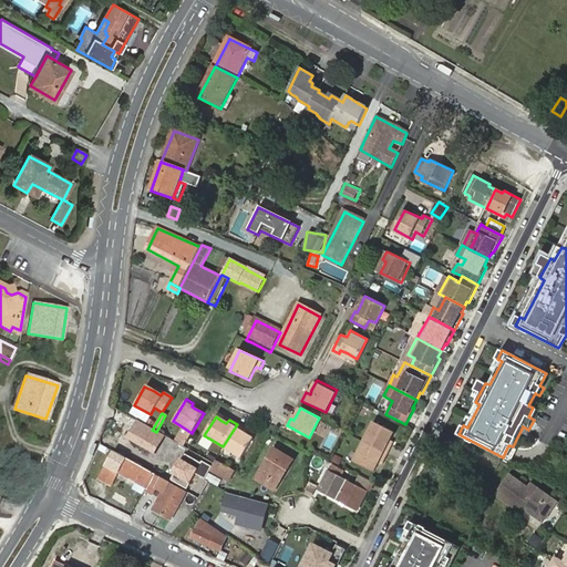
[(152,430),(137,421),(131,433),(150,443),(152,441),(163,446),(167,439),(156,432),(152,430)]
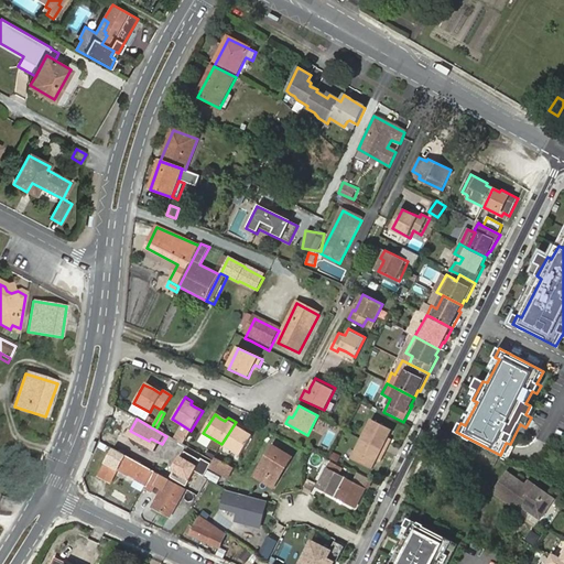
[(360,438),(384,452),(390,443),(386,441),(388,436),(391,431),(371,420),(360,438)]
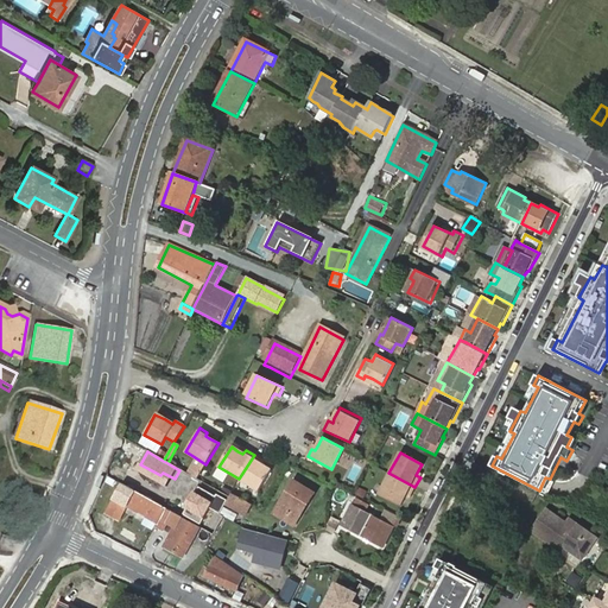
[(254,455),(239,479),(259,491),(272,472),(264,467),(259,463),(261,460),(254,455)]
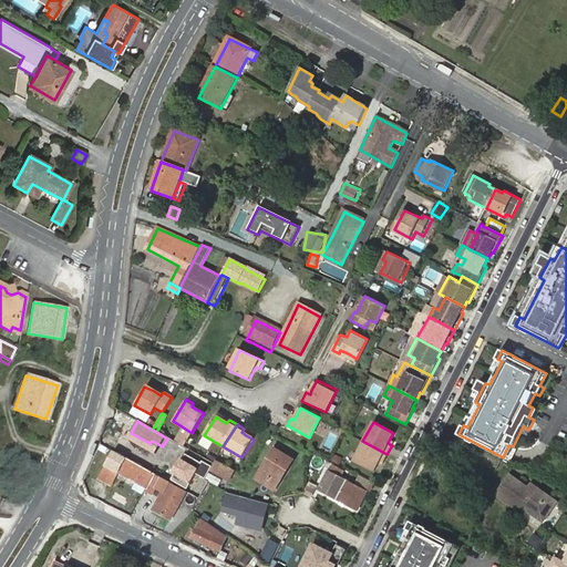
[(182,426),(176,437),(185,442),(192,433),(182,426)]
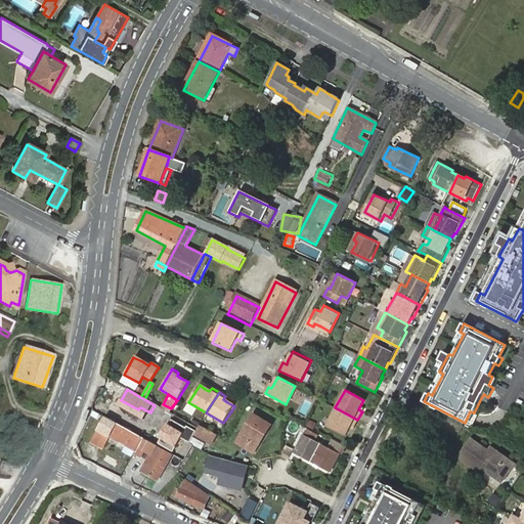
[(155,405),(150,412),(163,420),(167,412),(160,408),(155,405)]
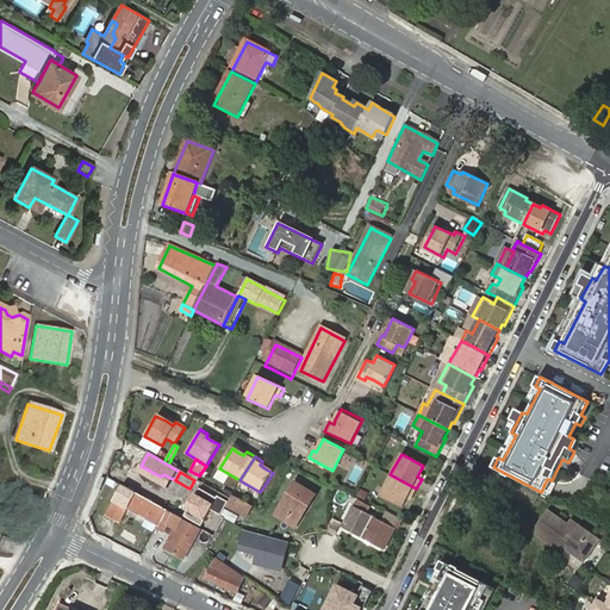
[(412,497),(416,489),(390,474),(380,495),(402,506),(405,499),(408,493),(412,497)]
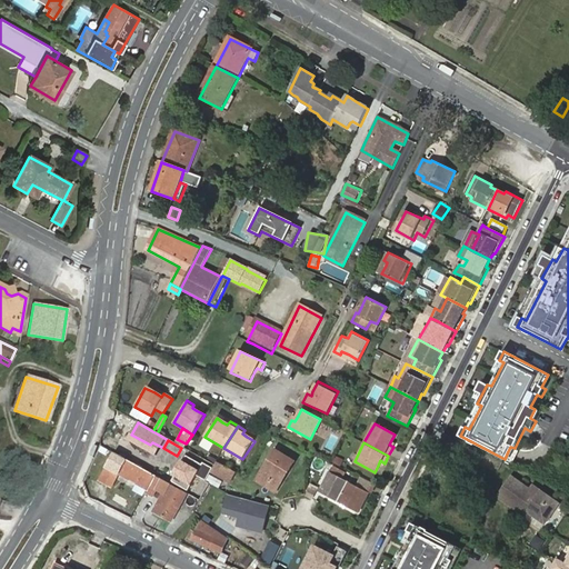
[(275,449),(255,481),(271,491),(285,468),(289,470),(295,461),(275,449)]
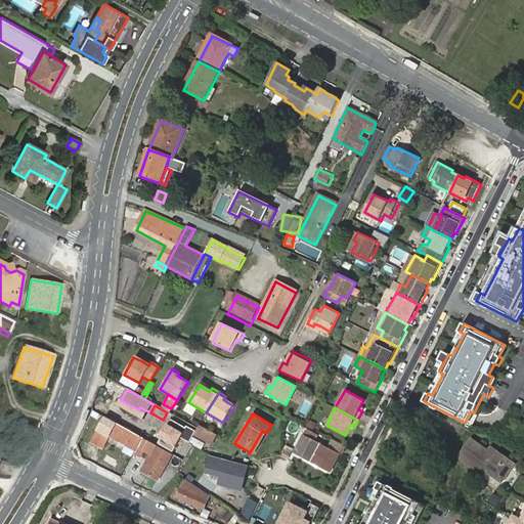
[(307,424),(309,417),(295,413),(294,421),(307,424)]
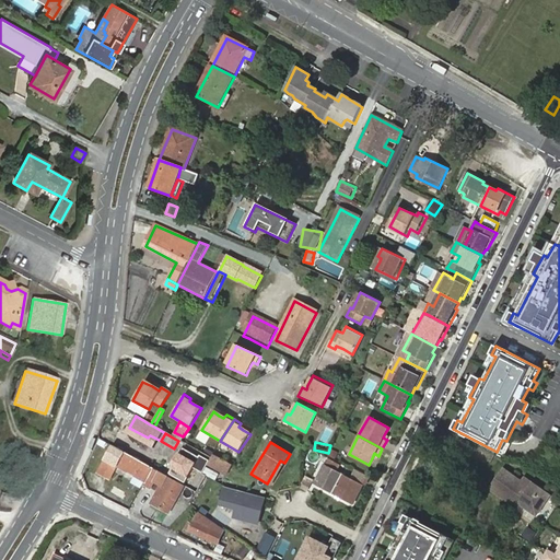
[(167,475),(182,447),(177,445),(162,471),(167,475)]
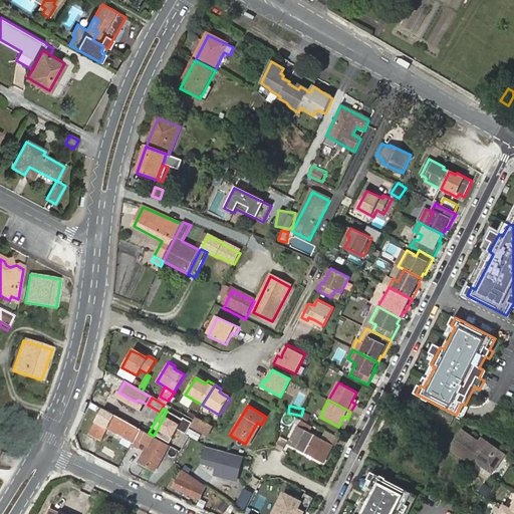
[(139,429),(105,411),(90,435),(99,441),(107,429),(132,442),(139,429)]
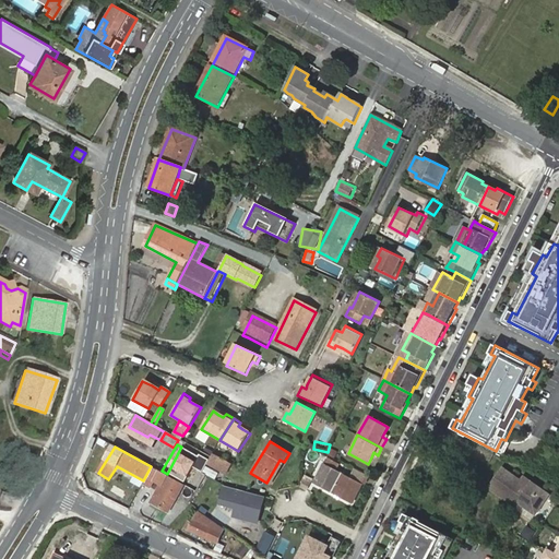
[(193,468),(199,456),(181,447),(167,474),(185,483),(193,468)]
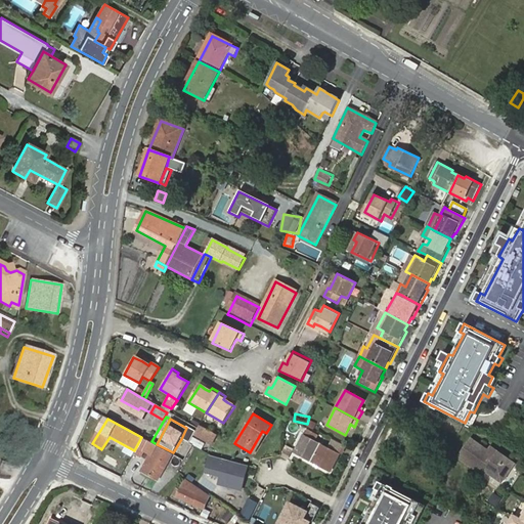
[(184,441),(189,443),(193,435),(197,429),(188,424),(186,428),(181,439),(184,441)]
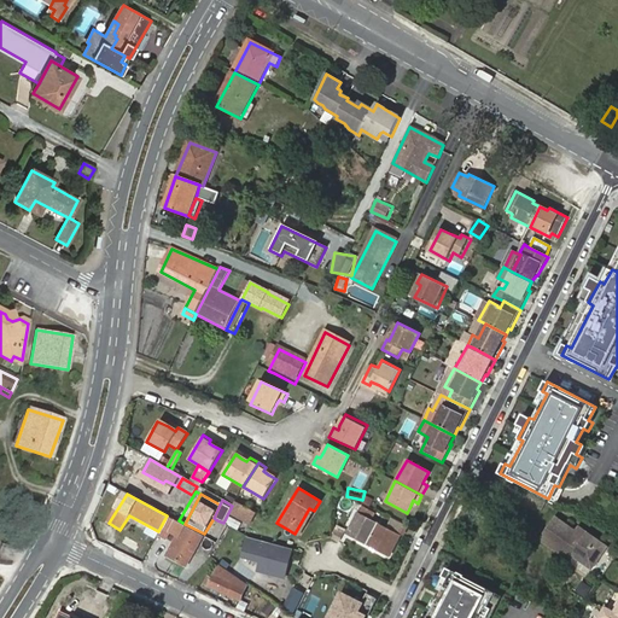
[(228,513),(238,519),(244,508),(245,506),(234,501),(232,506),(228,513)]
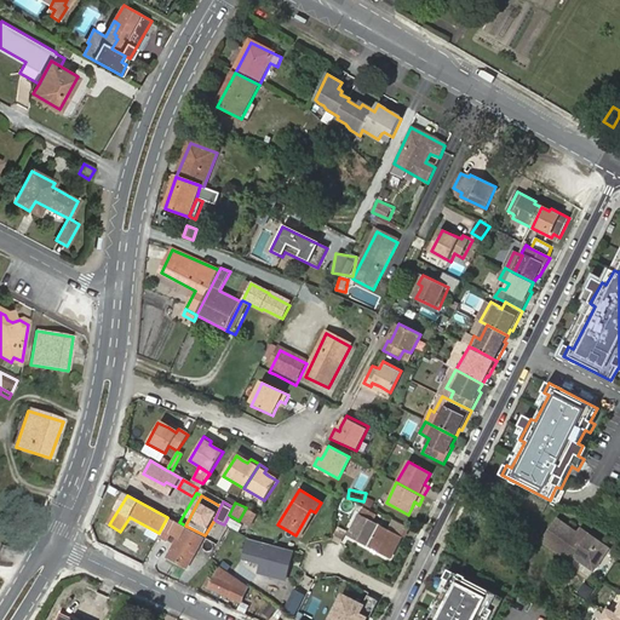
[(245,510),(239,521),(248,526),(254,514),(245,510)]
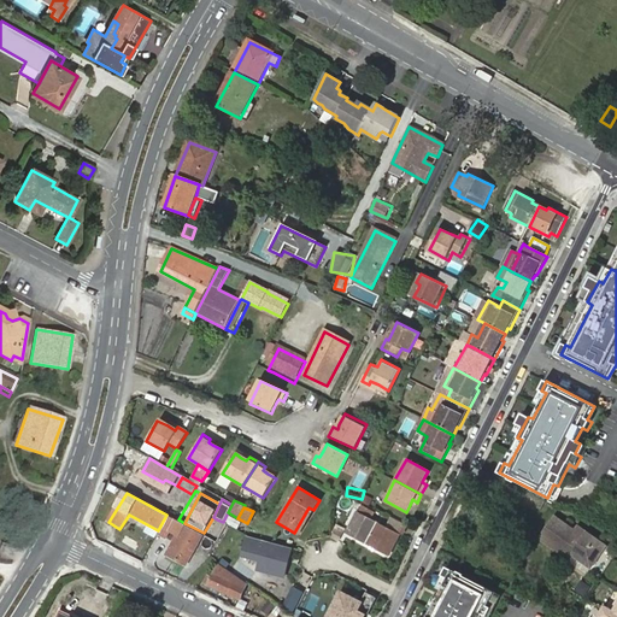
[(356,511),(345,533),(388,557),(400,535),(356,511)]
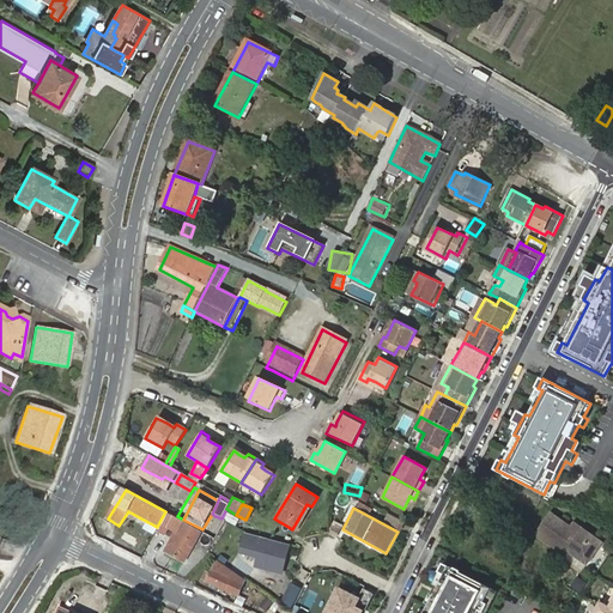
[(183,562),(201,532),(165,511),(157,527),(156,529),(165,535),(169,528),(177,532),(167,552),(183,562)]
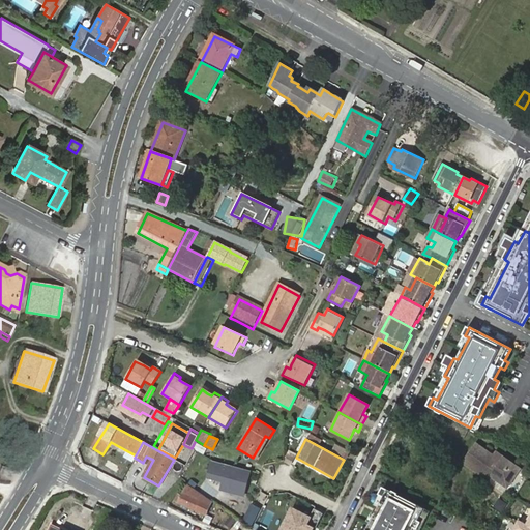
[(186,466),(195,450),(192,448),(186,446),(178,462),(186,466)]
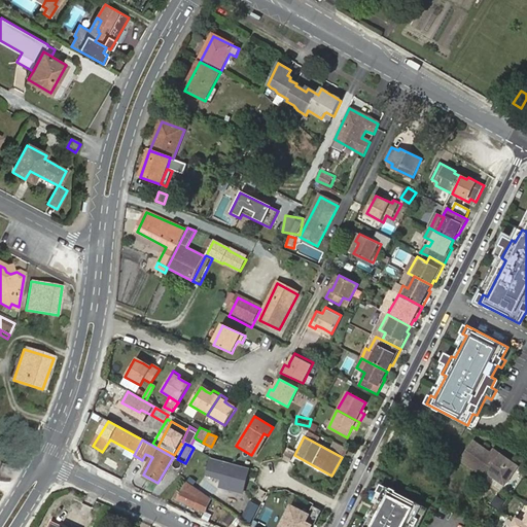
[(476,444),(462,461),(487,479),(491,475),(505,484),(518,467),(502,456),(499,459),(476,444)]
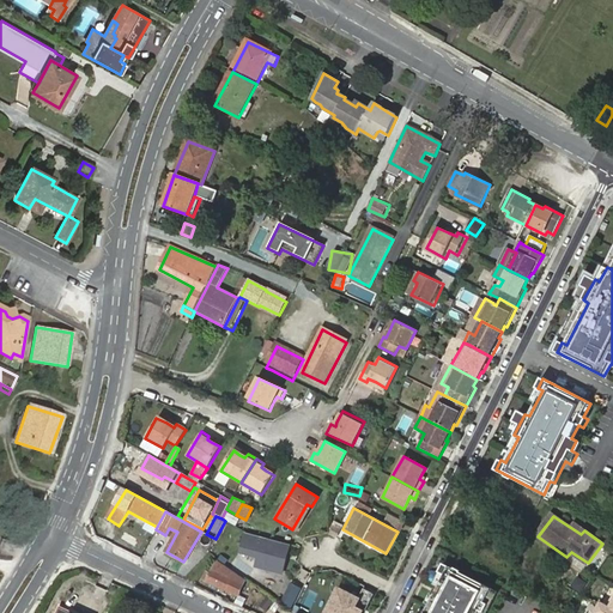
[(125,532),(116,545),(132,553),(139,539),(125,532)]
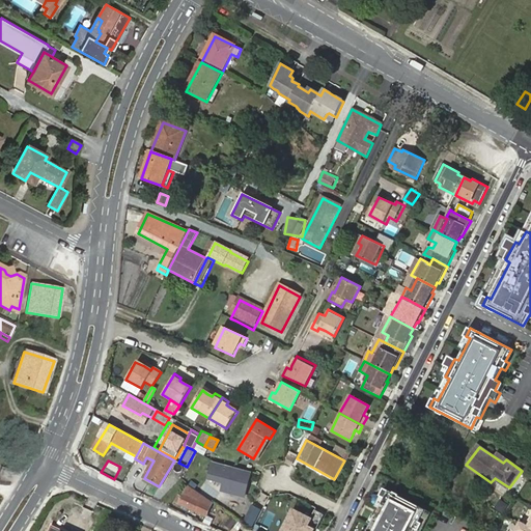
[(251,472),(213,462),(207,478),(224,482),(222,491),(245,497),(251,472)]
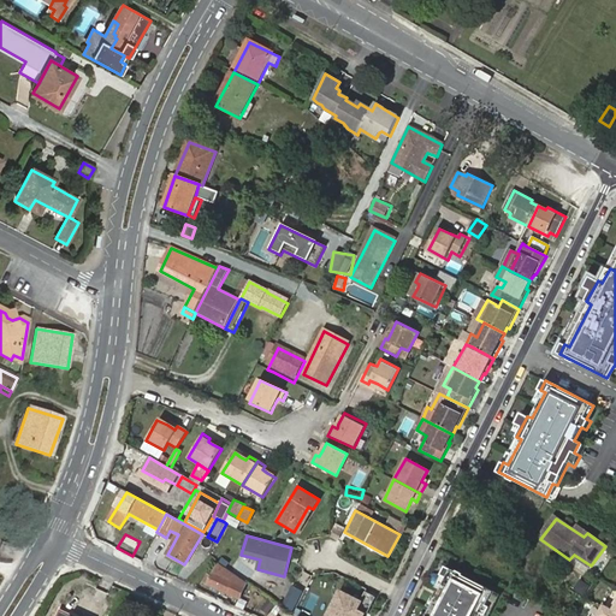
[(202,551),(209,556),(217,542),(207,537),(200,550),(202,551)]
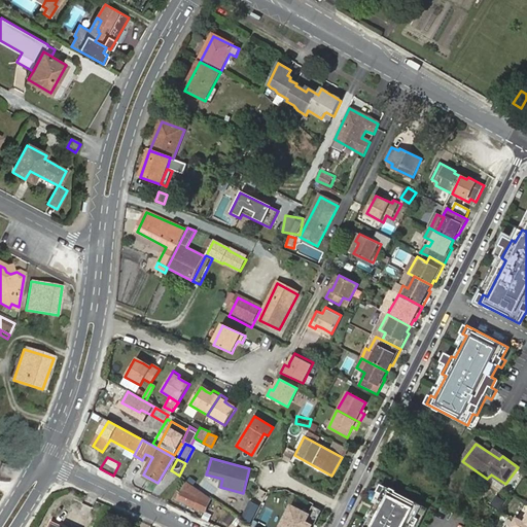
[(186,482),(177,499),(205,514),(213,499),(186,482)]
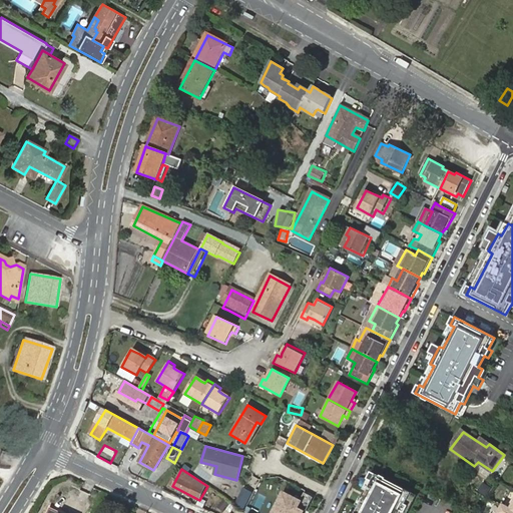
[(400,512),(403,508),(406,510),(410,503),(406,501),(412,490),(373,469),(369,476),(373,478),(354,512),(352,512),(351,512),(400,512)]
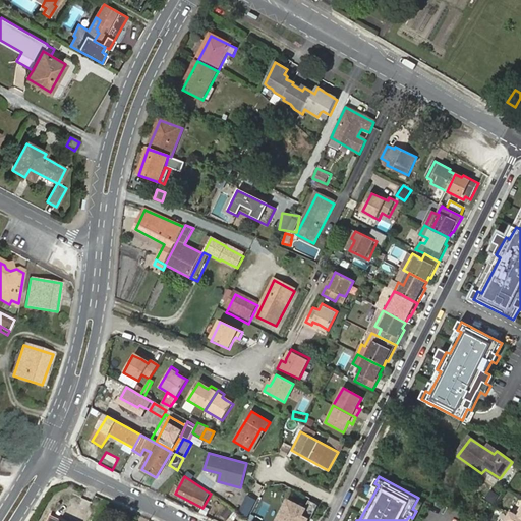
[(257,501),(249,518),(253,520),(264,520),(271,507),(257,501)]
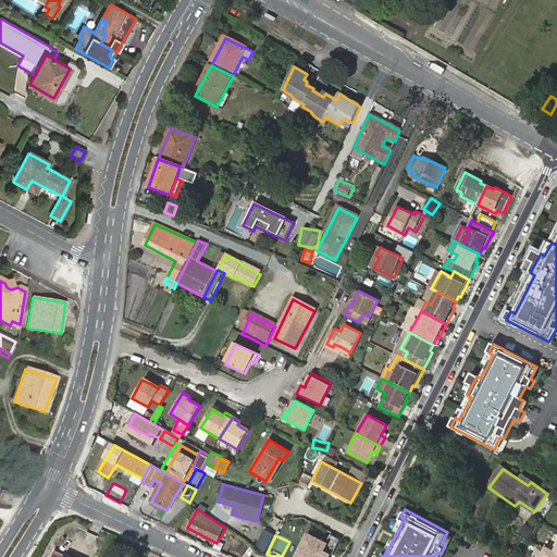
[(308,536),(296,556),(329,556),(330,556),(317,549),(320,543),(308,536)]
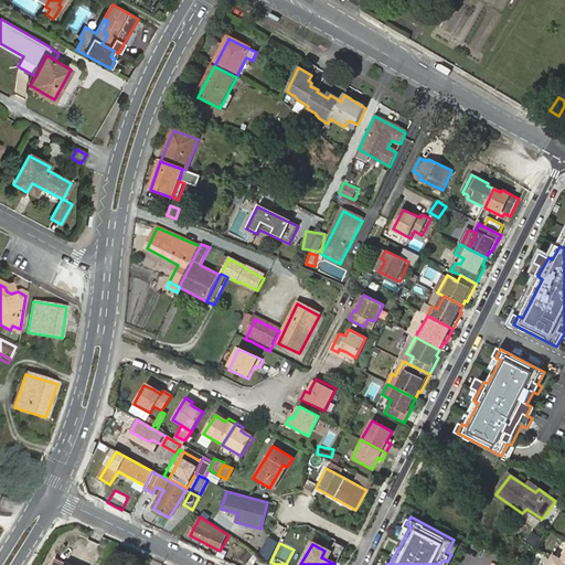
[(85,554),(78,564),(87,564),(91,556),(85,554)]
